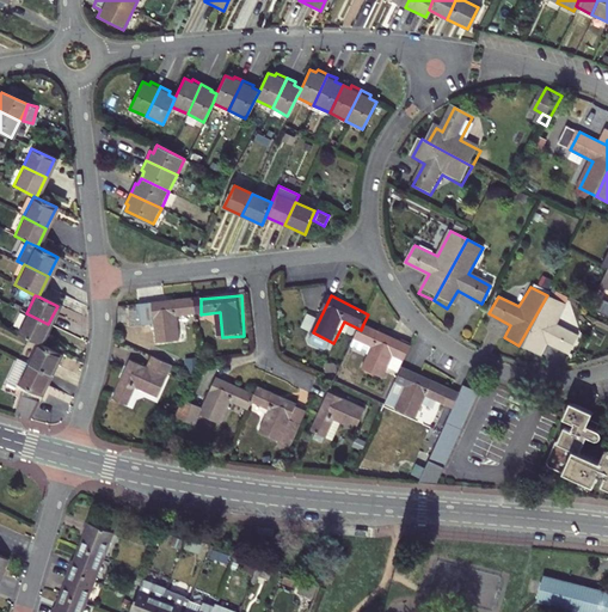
[(547,295),(519,346),(534,354),(541,341),(564,354),(573,336),(553,324),(564,304),(547,295)]
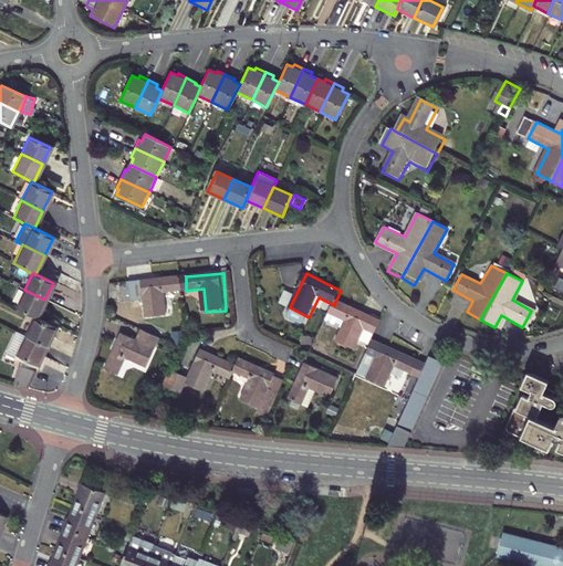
[(186,291),(186,276),(134,280),(135,296),(148,296),(149,316),(169,315),(168,291),(186,291)]
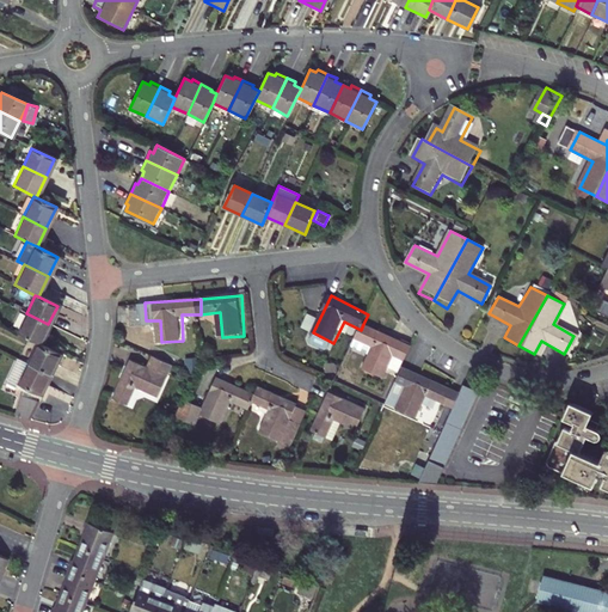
[(48,324),(26,313),(16,334),(36,343),(38,344),(48,324)]
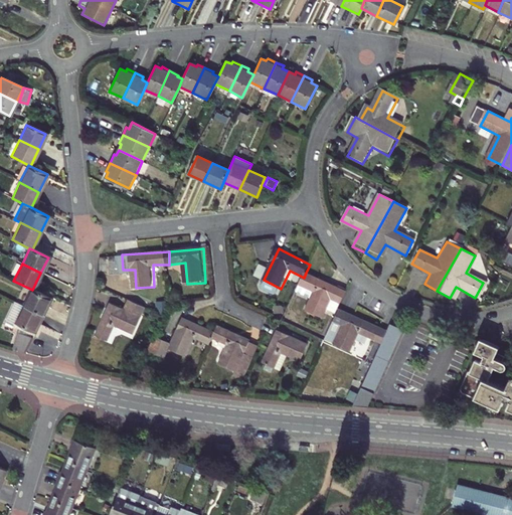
[(304,278),(297,292),(310,299),(304,312),(321,320),(326,311),(336,316),(339,310),(347,294),(306,273),(304,278)]
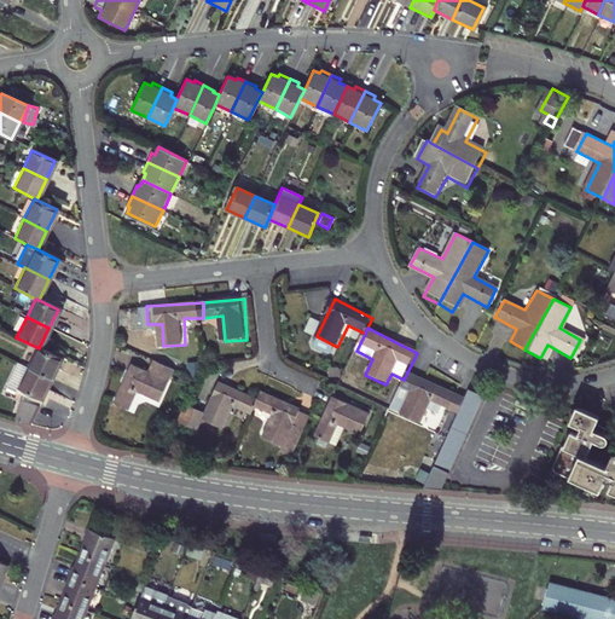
[(59,359),(39,348),(36,347),(27,368),(48,379),(59,359)]
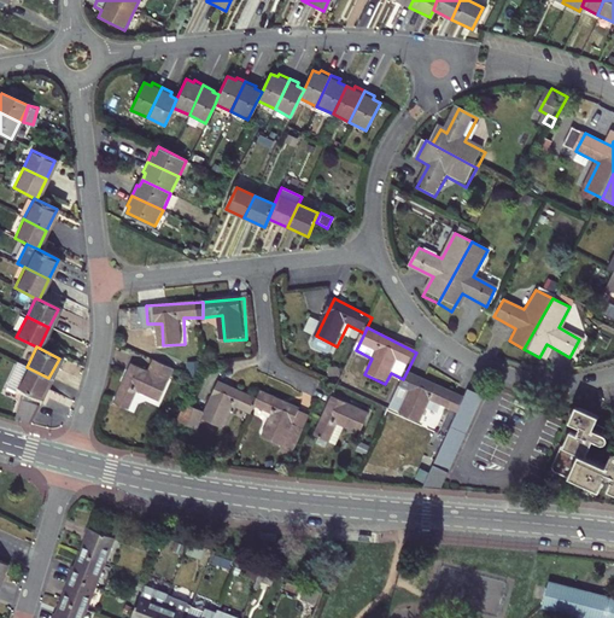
[(173,369),(153,360),(147,369),(132,361),(112,400),(127,407),(136,390),(157,400),(173,369)]
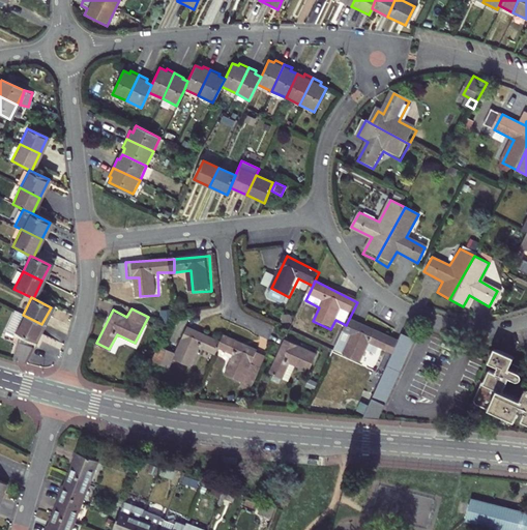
[(23,315),(13,311),(5,330),(32,344),(33,342),(15,331),(23,315)]
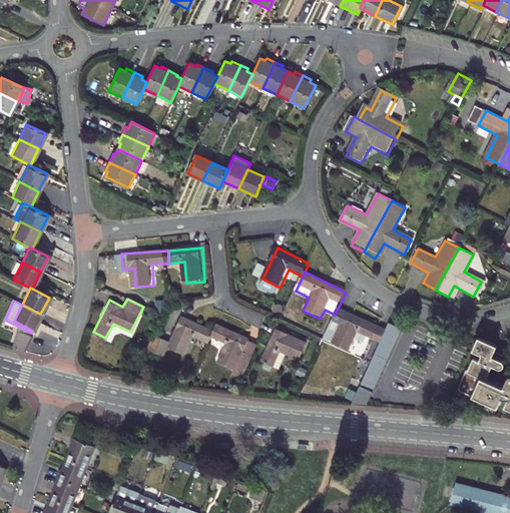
[(40,314),(22,305),(14,321),(32,331),(40,314)]
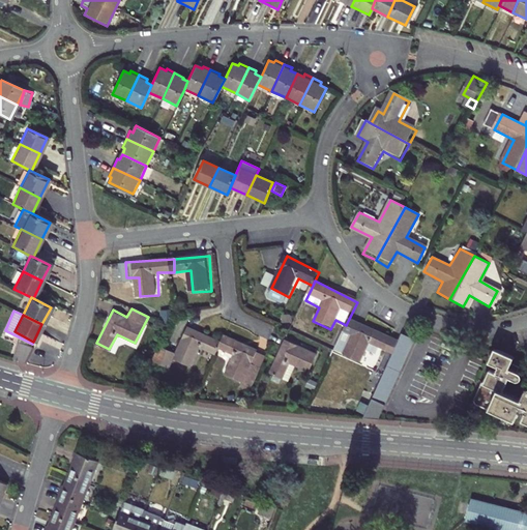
[(390,340),(349,319),(346,325),(342,333),(350,337),(342,355),(358,363),(368,345),(383,353),(390,340)]
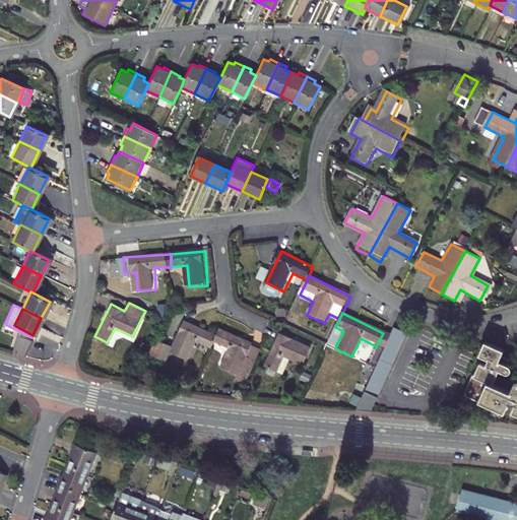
[(154,344),(151,343),(148,349),(164,358),(168,350),(185,360),(194,341),(208,348),(212,341),(214,336),(183,320),(170,344),(158,338),(154,344)]
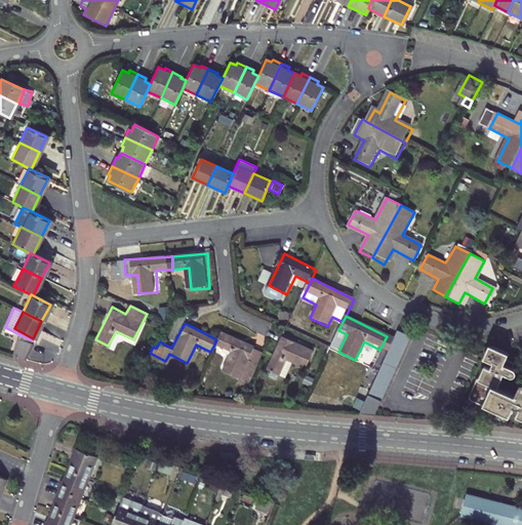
[(216,339),(214,345),(229,352),(219,370),(236,378),(233,384),(244,389),(255,366),(245,361),(251,350),(252,348),(221,332),(216,339)]
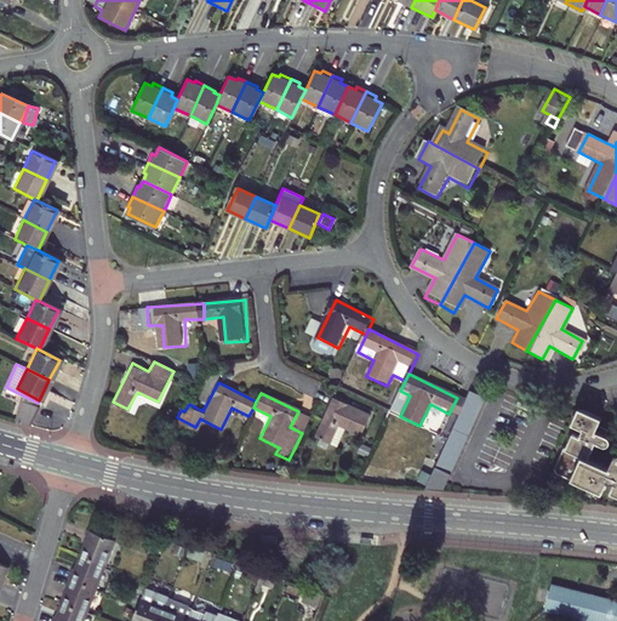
[(468,393),(424,488),(444,488),(484,400),(468,393)]
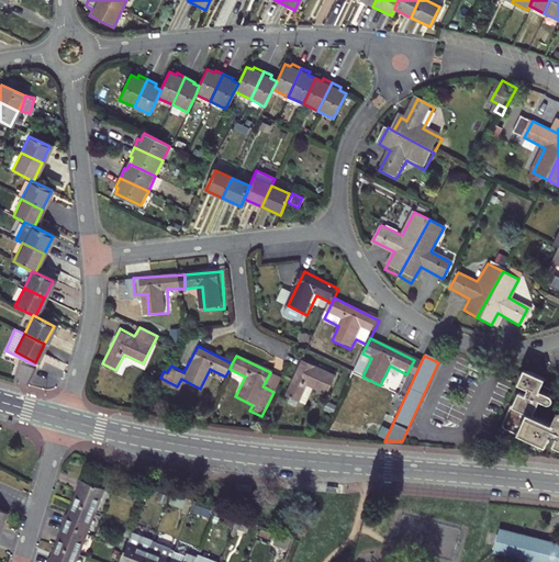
[(13,379),(26,382),(30,364),(17,361),(13,379)]
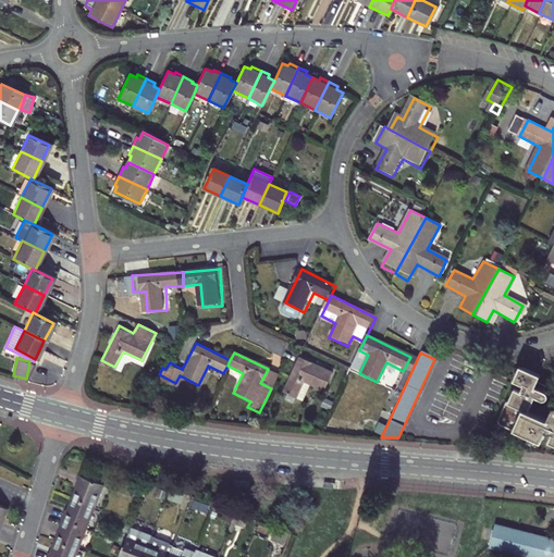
[(328,379),(295,362),(278,396),(292,404),(299,387),(318,397),(328,379)]
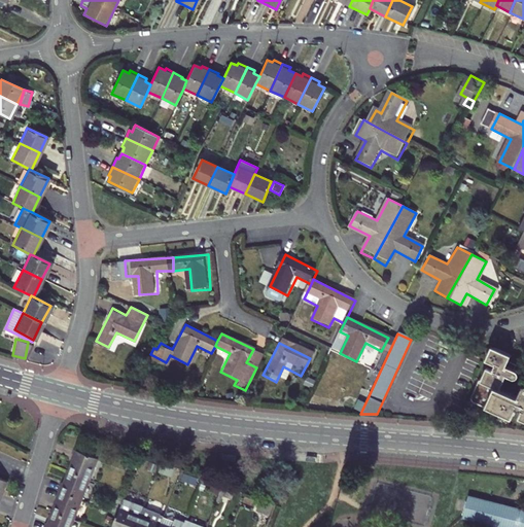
[(523,384),(520,386),(516,396),(493,387),(500,373),(509,377),(511,378),(513,378),(515,377),(516,375),(516,373),(515,371),(514,370),(512,369),(514,364),(504,361),(508,355),(491,348),(485,360),(492,363),(489,370),(486,369),(480,382),(476,380),(468,394),(467,396),(467,398),(468,400),(470,402),(483,408),(484,403),(510,415),(513,408),(519,411),(518,414),(523,416),(523,384)]
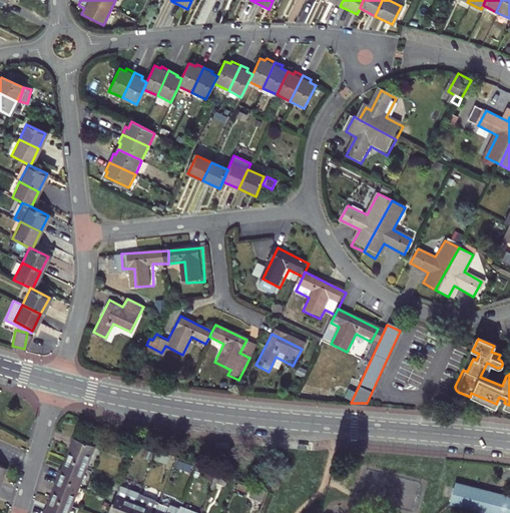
[(245,342),(239,353),(249,358),(255,347),(245,342)]
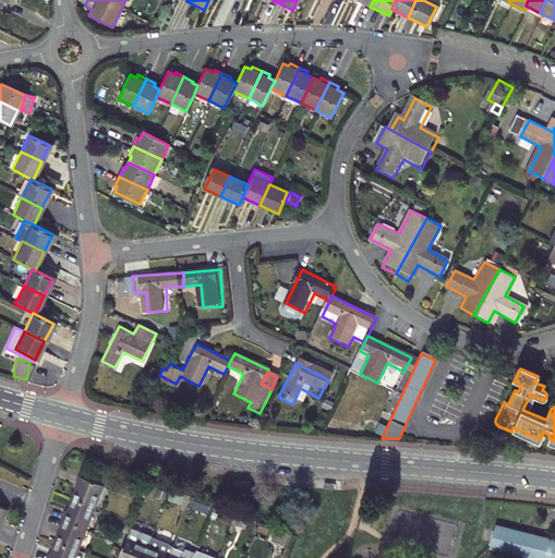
[(75,500),(96,509),(105,486),(82,477),(77,487),(80,488),(75,500)]
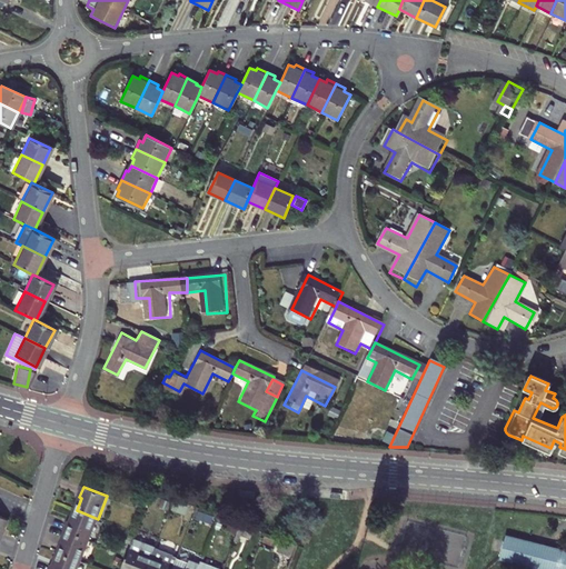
[(69,523),(66,531),(89,540),(98,519),(77,510),(71,525),(69,523)]
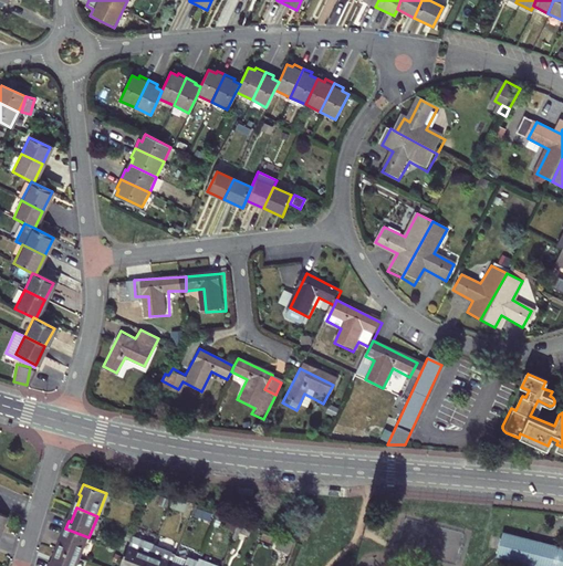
[(238,533),(240,534),(249,537),(252,527),(241,523),(238,533)]
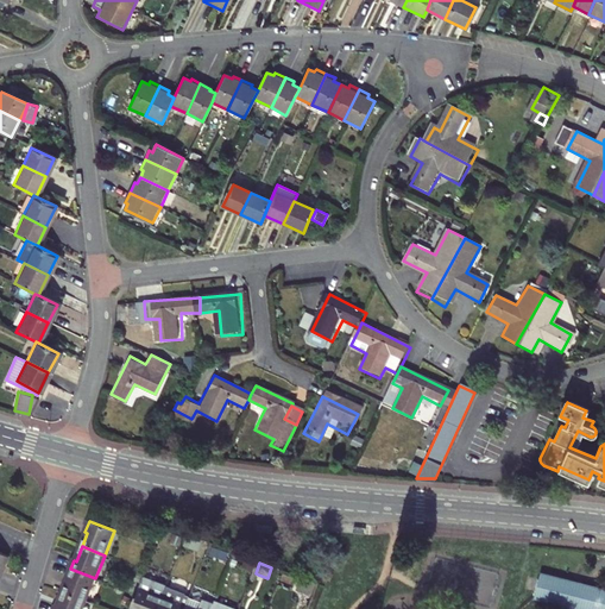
[(70,578),(64,592),(86,602),(95,578),(70,569),(67,577),(70,578)]
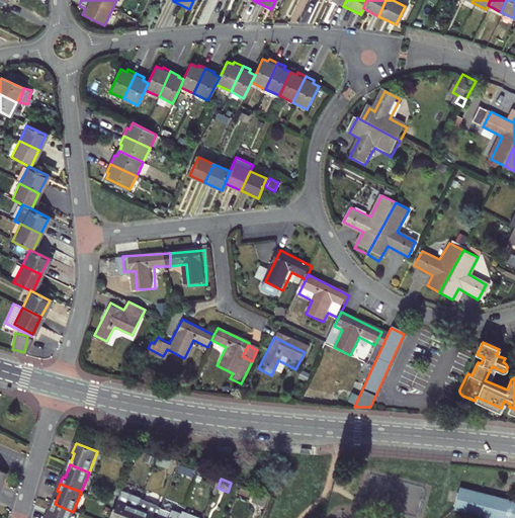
[(514,517),(514,502),(502,499),(500,499),(498,499),(496,501),(495,503),(489,502),(488,499),(487,497),(486,495),(483,494),(459,488),(454,507),(498,517),(514,517)]
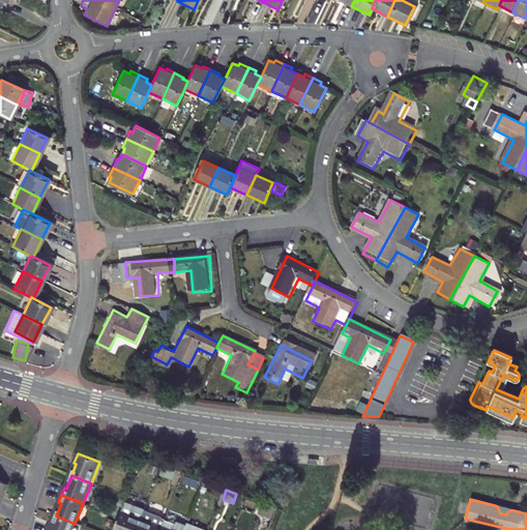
[(139,529),(145,513),(124,505),(114,529),(139,529)]
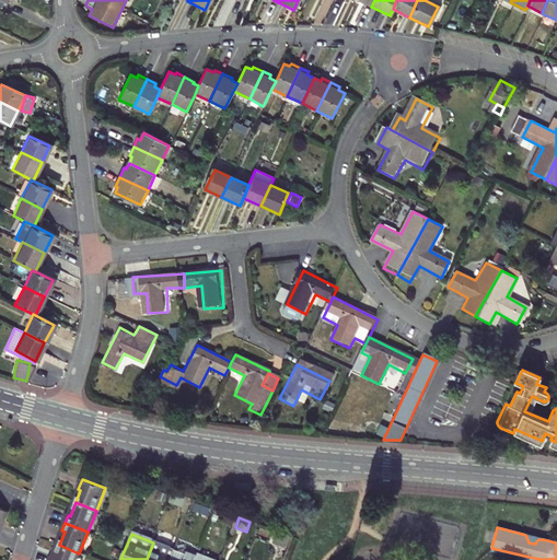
[(292,538),(282,534),(278,545),(289,548),(292,538)]
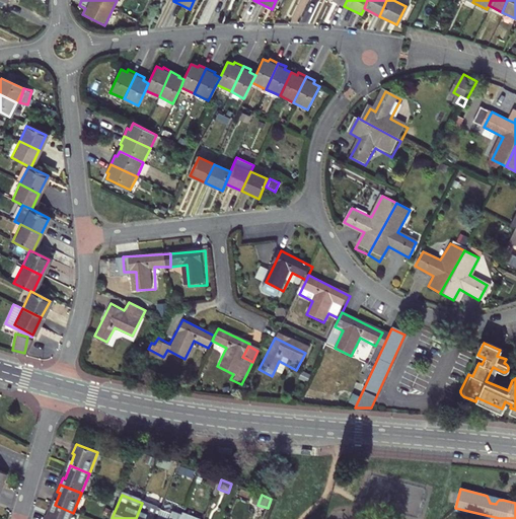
[(162,511),(142,503),(136,518),(159,518),(160,518),(162,511)]
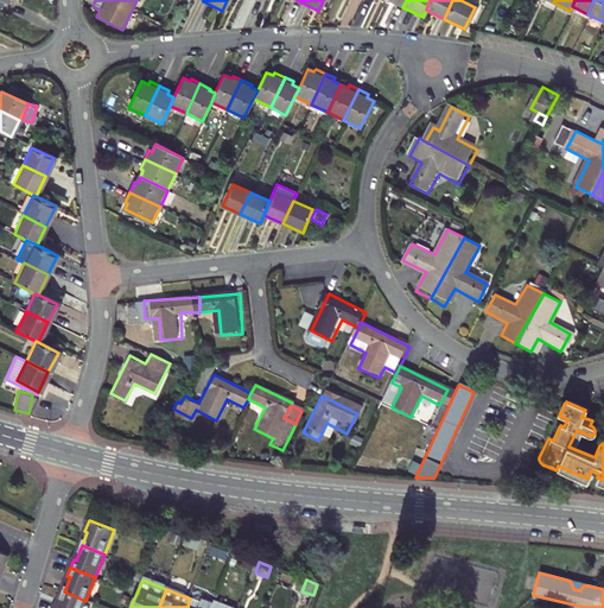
[(82,607),(86,601),(64,591),(58,606),(56,605),(53,607),(82,607)]
